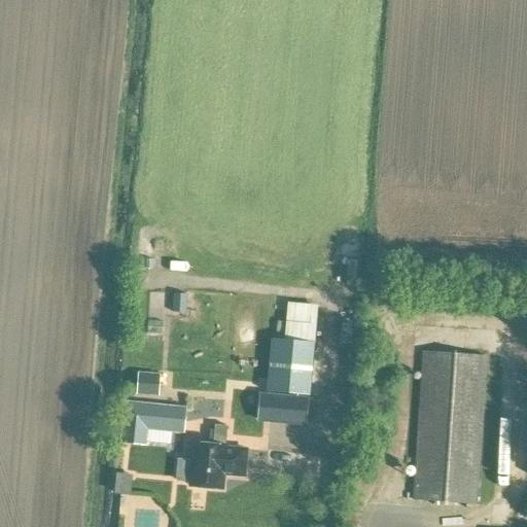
[(166,238),(165,272),(191,272),(192,238),(166,238)]
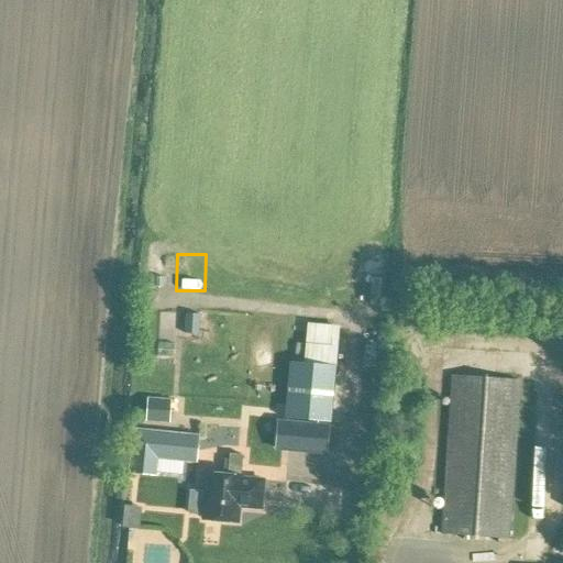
[(293,363),(287,419),(330,422),(334,366),(293,363)]
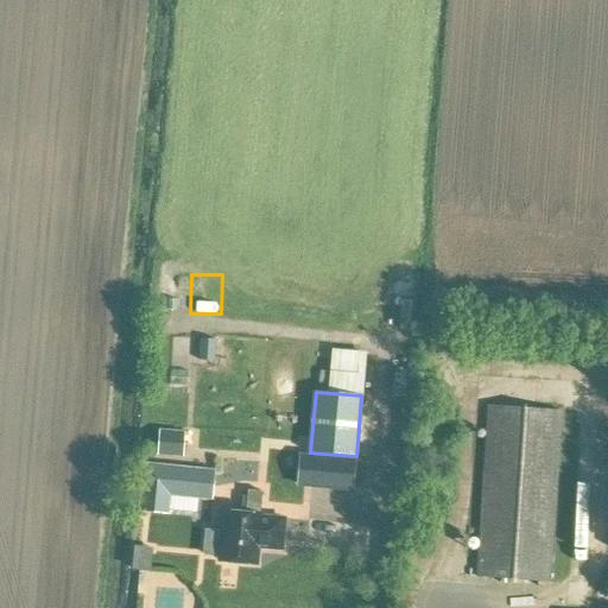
[(476,577),(550,582),(561,412),(488,406),(476,577)]
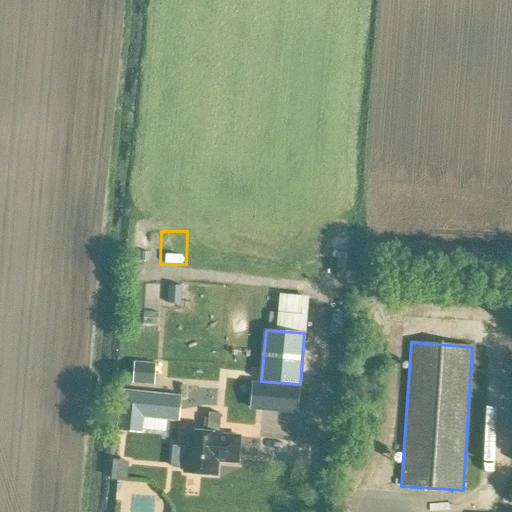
[(131,385),(155,387),(156,363),(133,361),(131,385)]
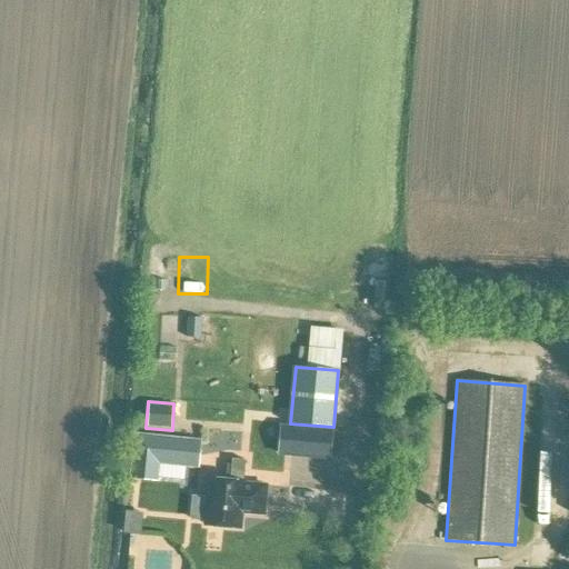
[(333,430),(280,426),(277,457),(330,461),(333,430)]
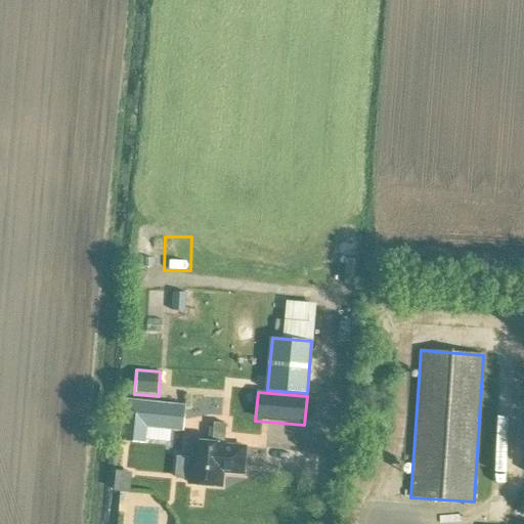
[(124,400),(120,441),(144,443),(146,427),(183,431),(185,406),(124,400)]
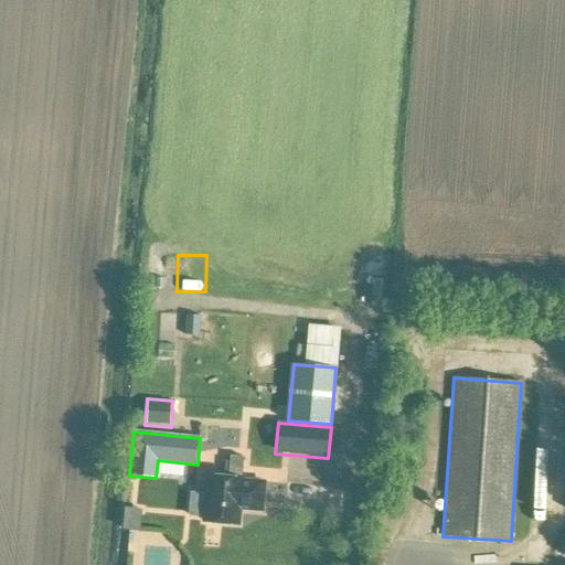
[(230,457),(228,476),(242,477),(243,458),(230,457)]
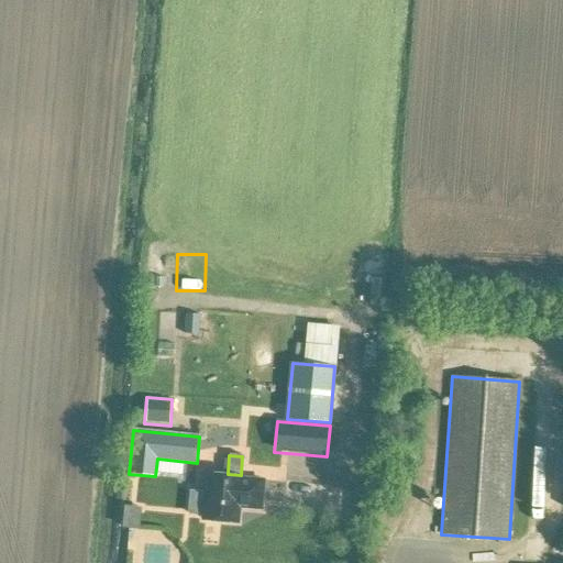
[(190,492),(188,516),(199,516),(205,517),(205,518),(238,521),(239,505),(262,507),(264,478),(241,476),(241,475),(228,474),(208,473),(207,493),(190,492)]
